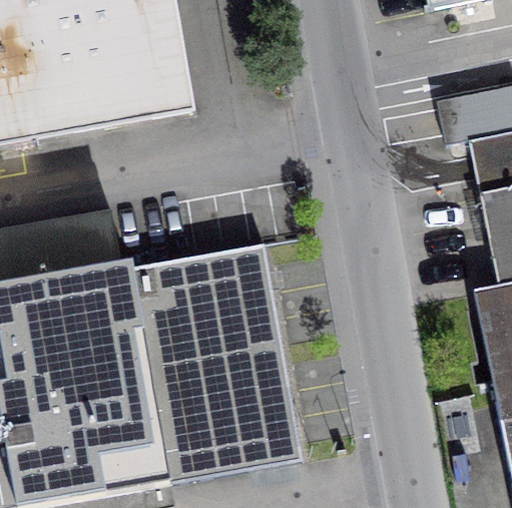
[(0,145),(193,111),(174,0),(0,0),(0,145)]
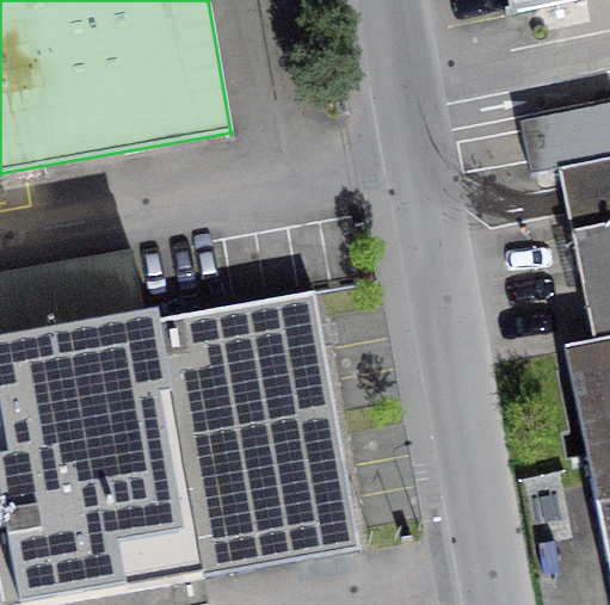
[(511,0),(513,10),(560,0),(511,0)]
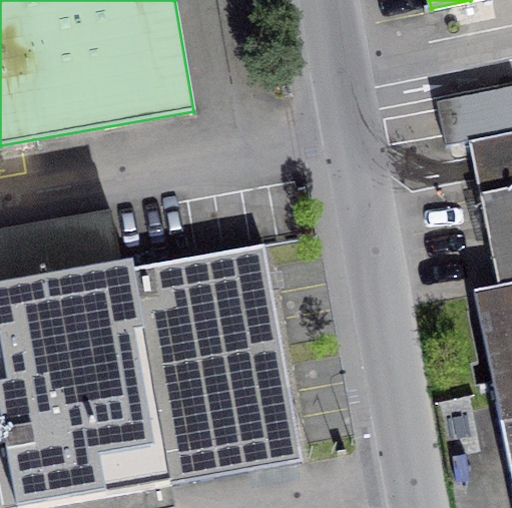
[(511,84),(436,100),(445,144),(468,140),(479,193),(511,185),(511,84)]
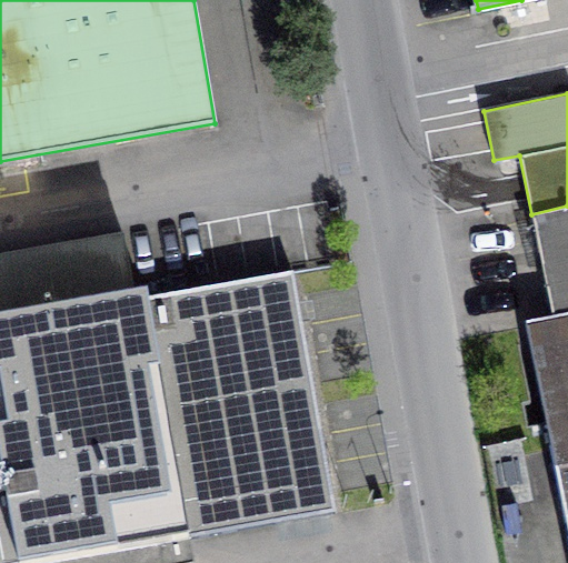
[(567,312),(567,205),(531,214),(552,315),(567,312)]
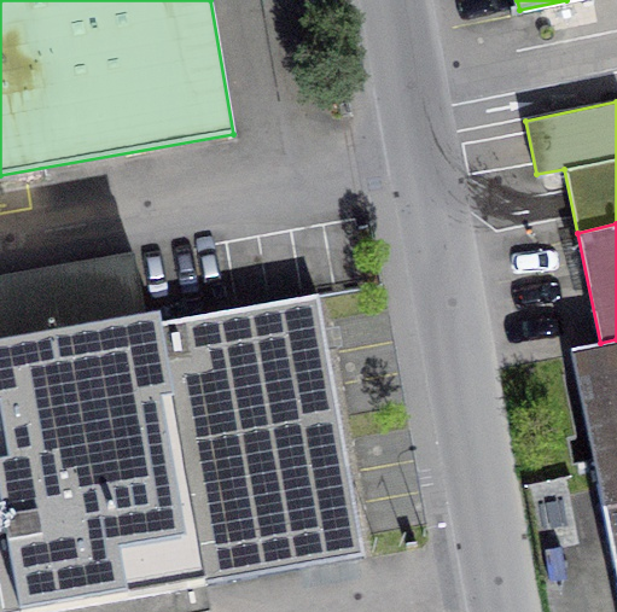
[(0,348),(145,322),(134,251),(0,275),(0,348)]
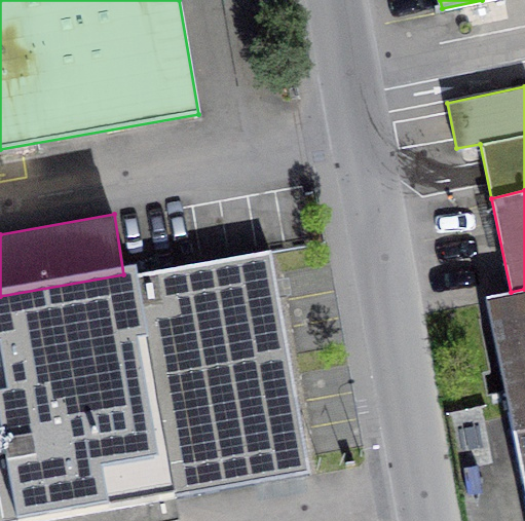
[(269,249),(123,274),(0,296),(0,520),(22,520),(309,470),(269,249)]
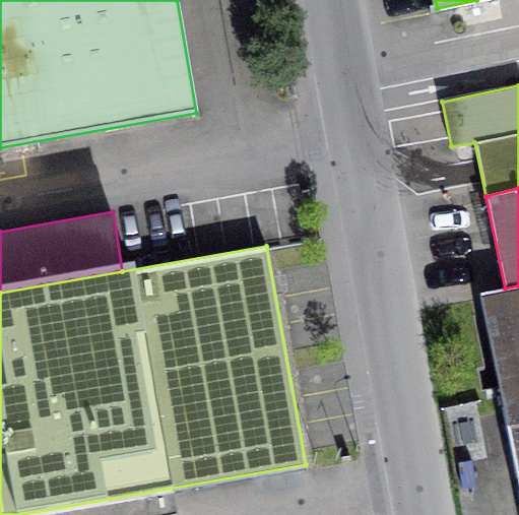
[(518,285),(505,288),(480,294),(518,484),(518,285)]
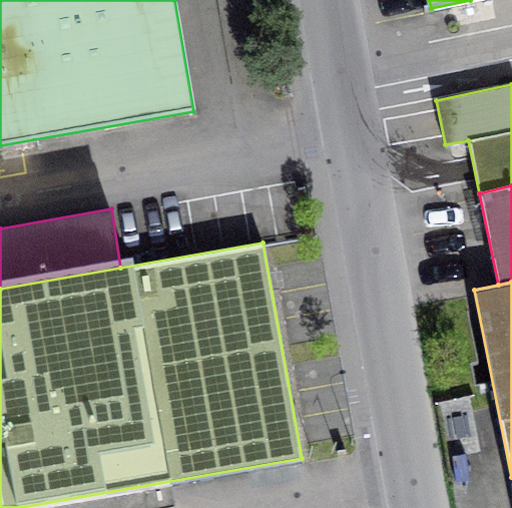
All buildings are outlined.
